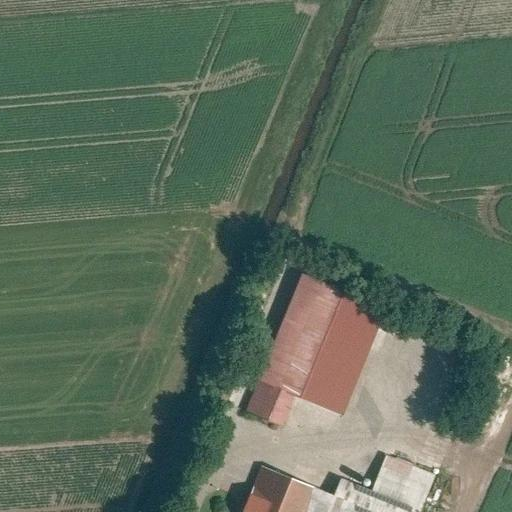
[(283,315),(343,339),(361,297),(321,280),(312,302),(291,293),(283,315)]
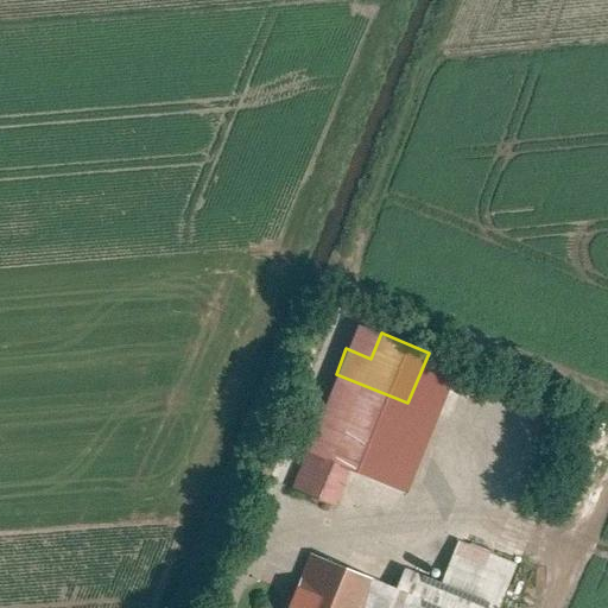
[(407,403),(336,374),(290,489),(334,507),(354,457),(381,468),(407,403)]
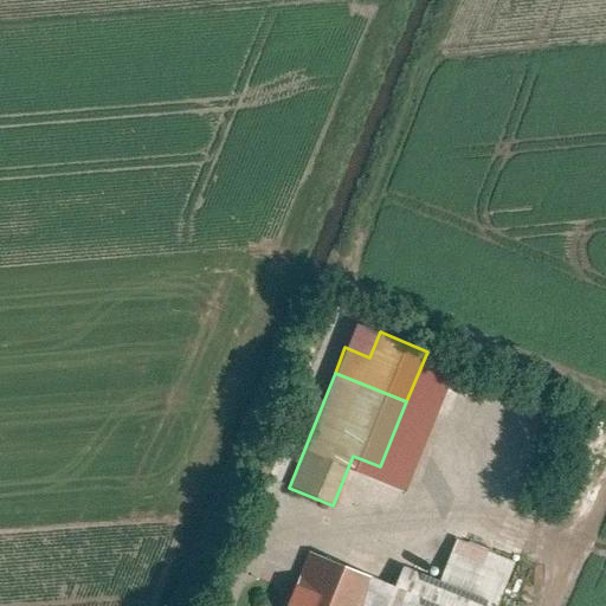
[(438,582),(497,605),(514,562),(456,539),(438,582)]
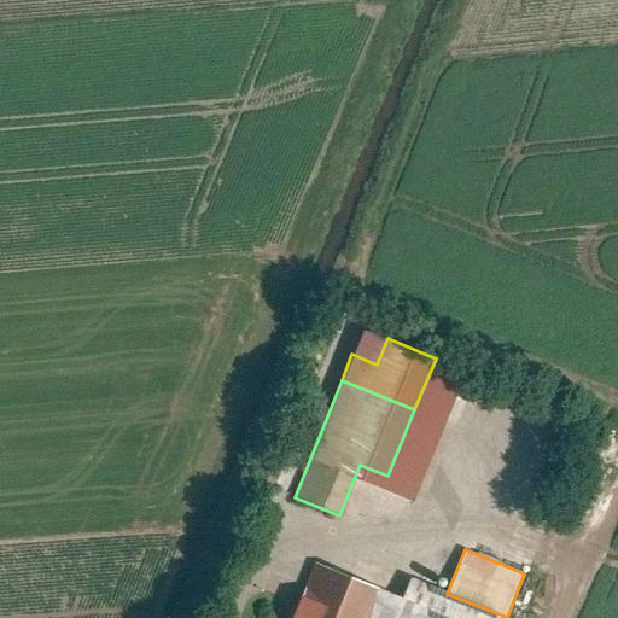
[(368,617),(377,588),(314,563),(291,617),(368,617)]
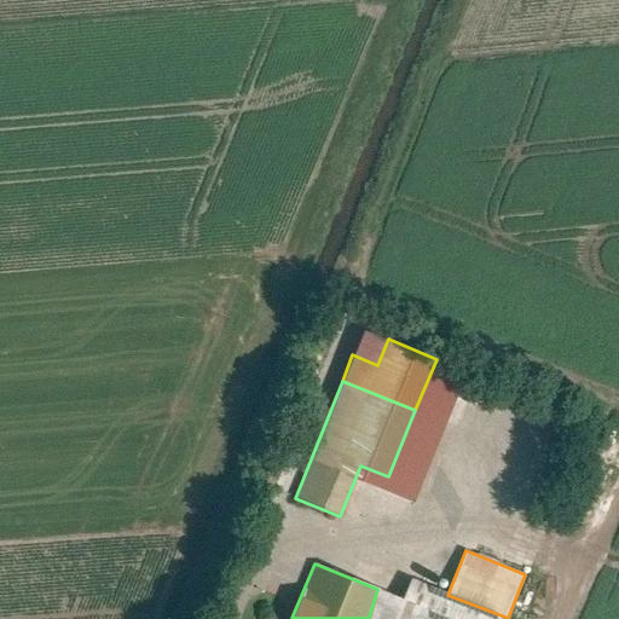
[(401,600),(377,589),(369,618),(507,618),(508,618),(447,595),(410,579),(401,600)]
